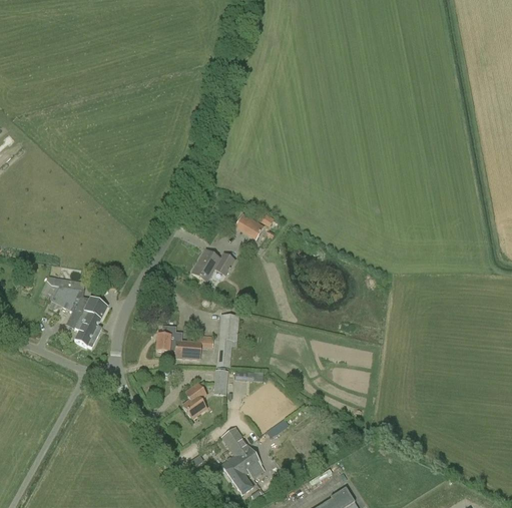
[(243,211),(235,225),(257,238),(265,223),(243,211)]
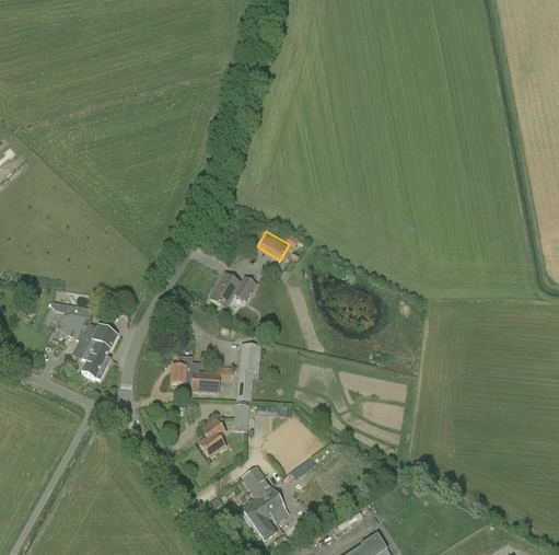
[(287,240),(297,244),(301,235),(291,231),(287,240)]
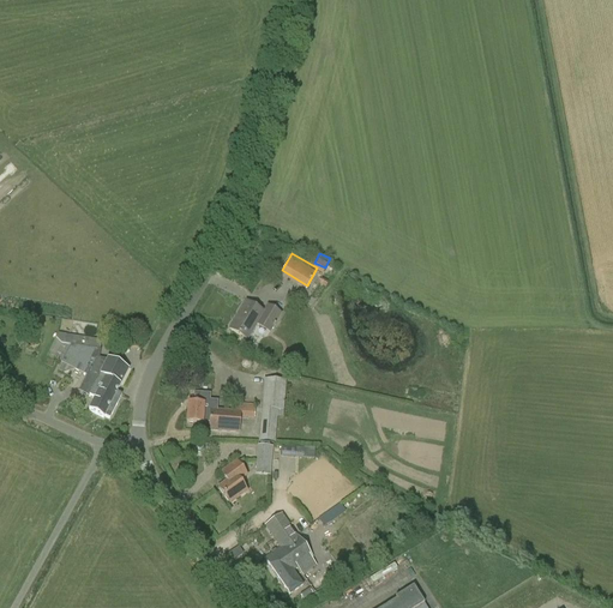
[(270,327),(282,309),(269,301),(265,307),(247,296),(230,324),(248,336),(258,320),(270,327)]
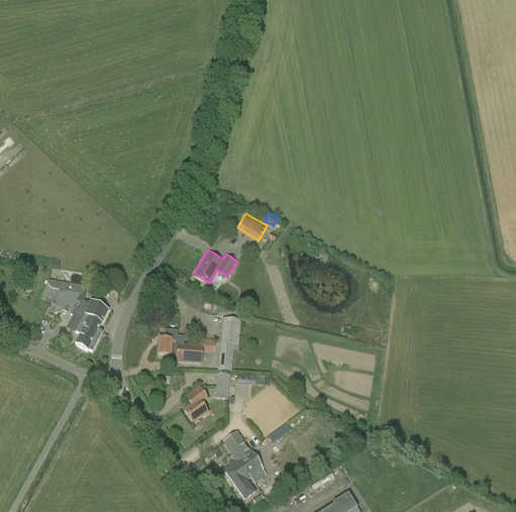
[(86,311),(92,298),(85,297),(86,291),(85,291),(86,283),(49,277),(40,295),(74,312),(68,325),(76,329),(86,311)]
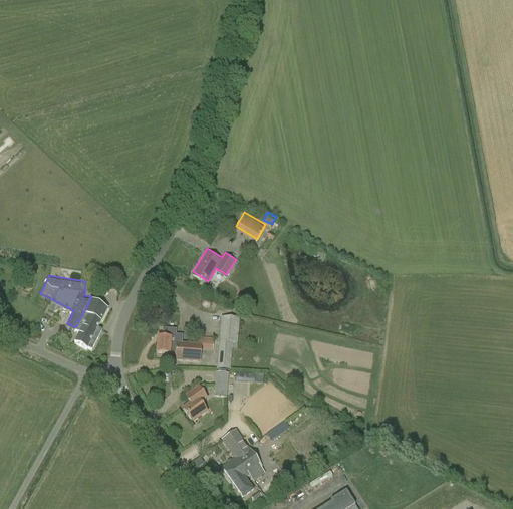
[(92,295),(91,296),(85,309),(75,327),(80,330),(75,339),(88,346),(88,344),(92,346),(103,324),(99,322),(102,316),(109,303),(92,295)]
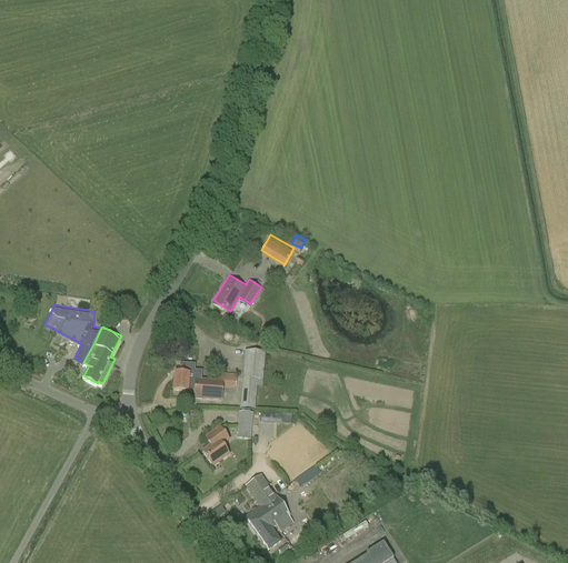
[(263,382),(267,343),(246,342),(241,404),(256,405),(258,382),(263,382)]
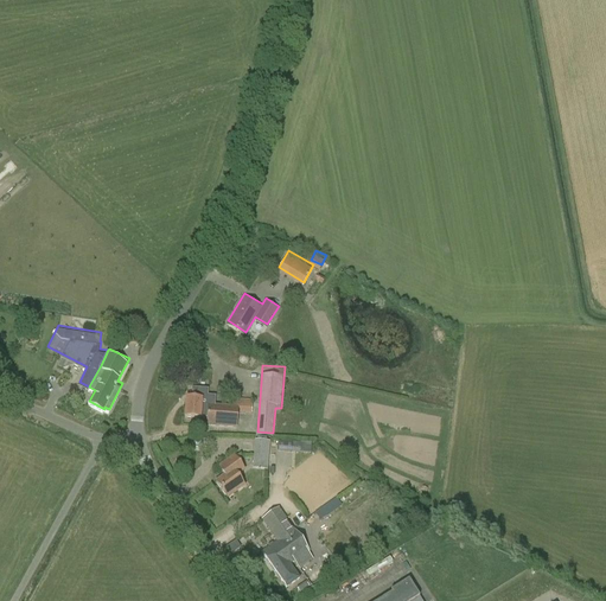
[(201,414),(203,396),(214,396),(214,400),(215,400),(216,394),(208,392),(208,385),(193,384),(192,395),(187,394),(185,413),(201,414)]
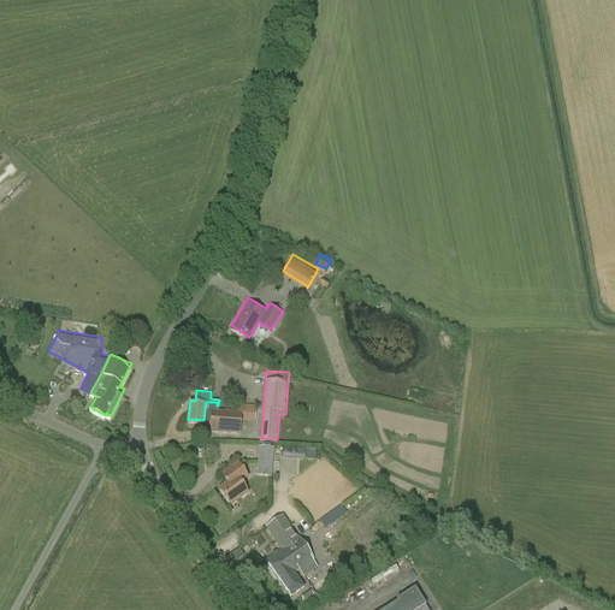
[(206,402),(203,420),(210,420),(210,428),(241,431),(242,414),(256,415),(258,402),(234,400),(232,408),(225,407),(218,406),(217,406),(217,402),(206,402)]
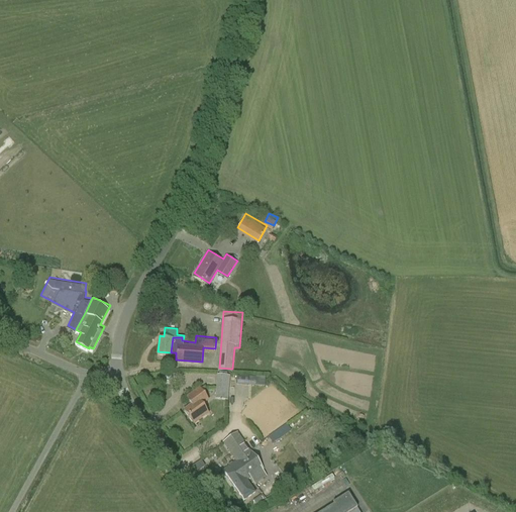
[(216,395),(228,396),(231,372),(218,371),(216,395)]
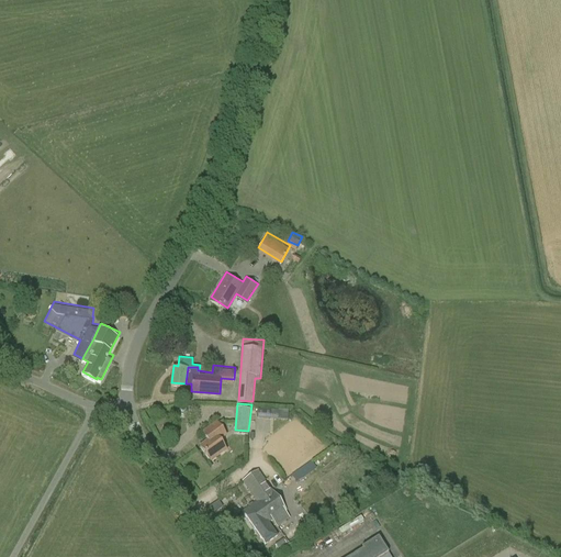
[(258,414),(271,415),(272,405),(258,404),(258,414)]
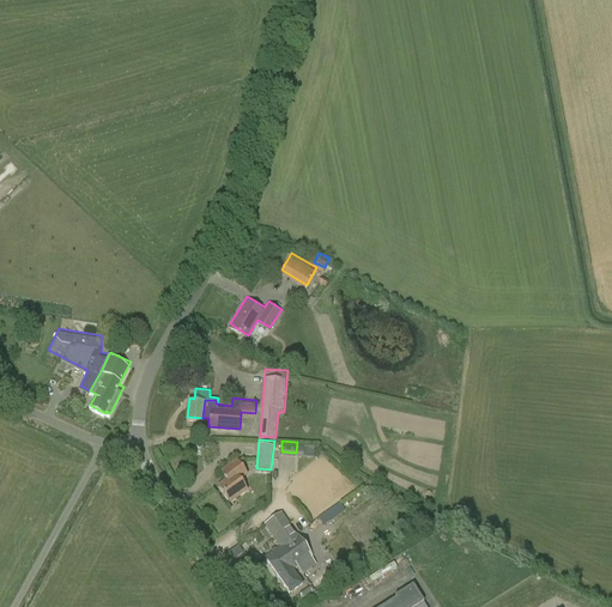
[(247,485),(241,475),(248,471),(237,455),(220,466),(228,477),(219,483),(230,498),(247,485)]
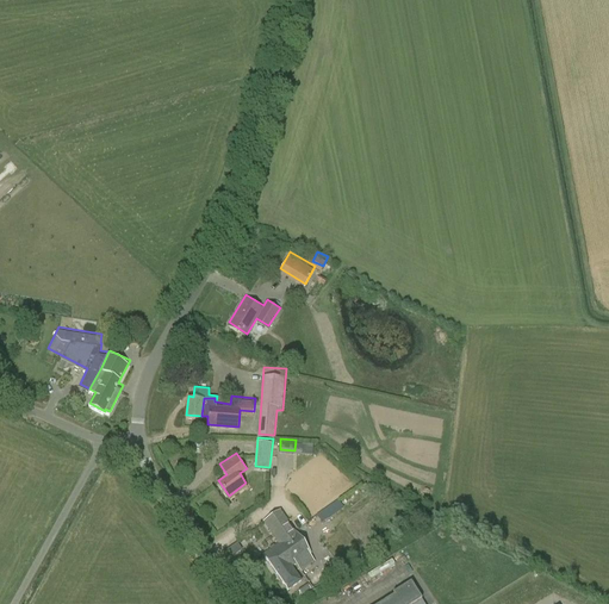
[(324,506),(330,514),(340,506),(334,498),(324,506)]
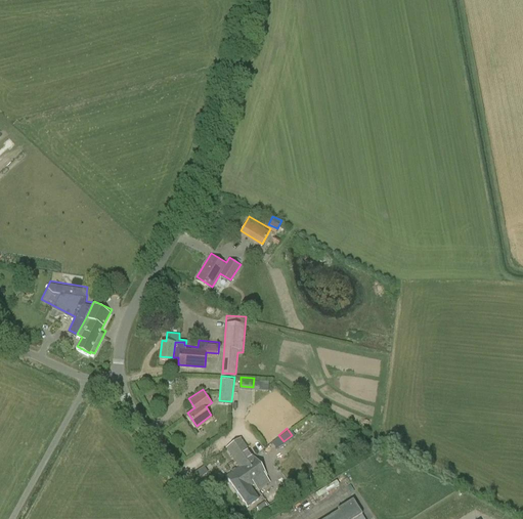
[(226,473),(244,498),(248,504),(259,495),(251,483),(267,472),(254,452),(253,452),(242,436),(227,445),(240,464),(226,473)]
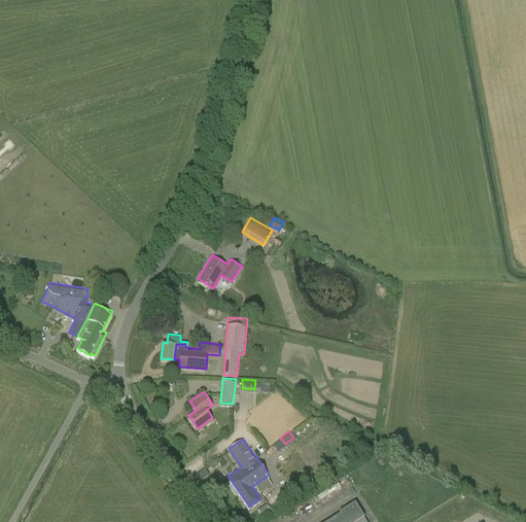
[(352,521),(353,521),(364,515),(355,499),(340,509),(341,511),(322,521),(352,521)]
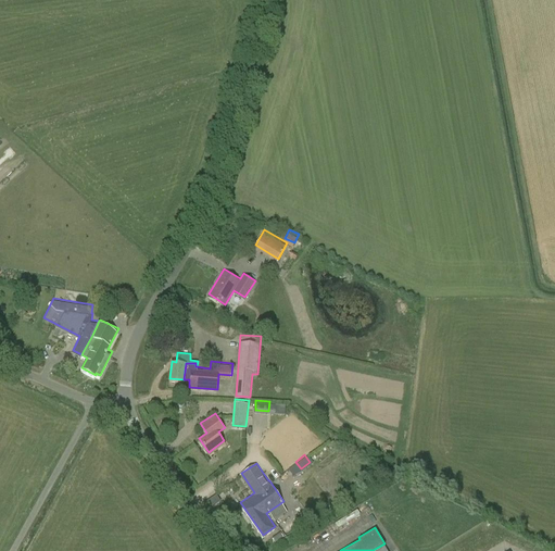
All buildings are outlined.
